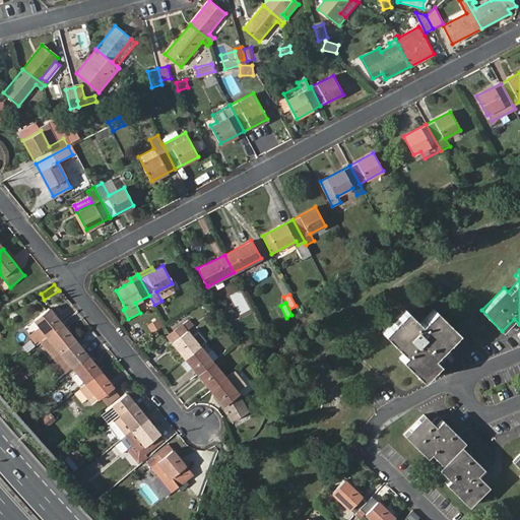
[(28,324),(41,339),(62,323),(49,308),(28,324)]
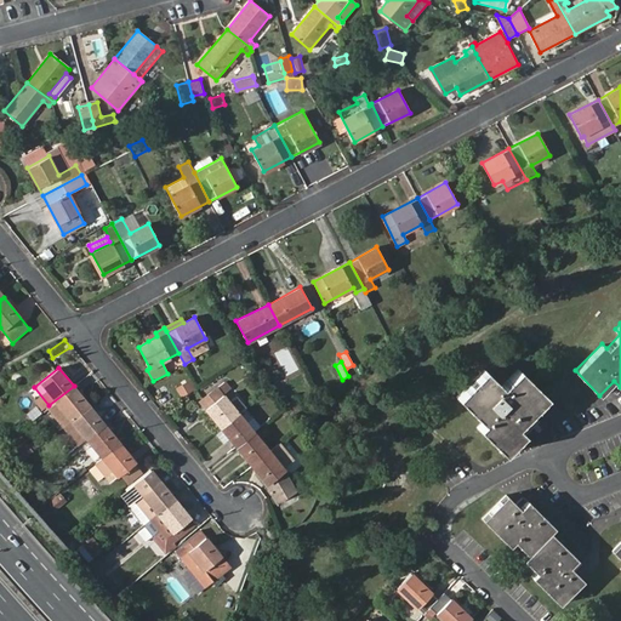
[(456,397),(483,422),(477,427),(503,453),(536,419),(530,412),(547,396),(518,368),(501,385),(483,369),(456,397)]
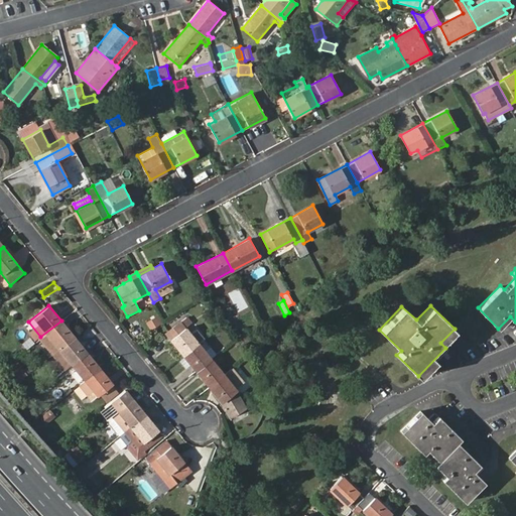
[(157,313),(147,320),(153,329),(163,323),(157,313)]
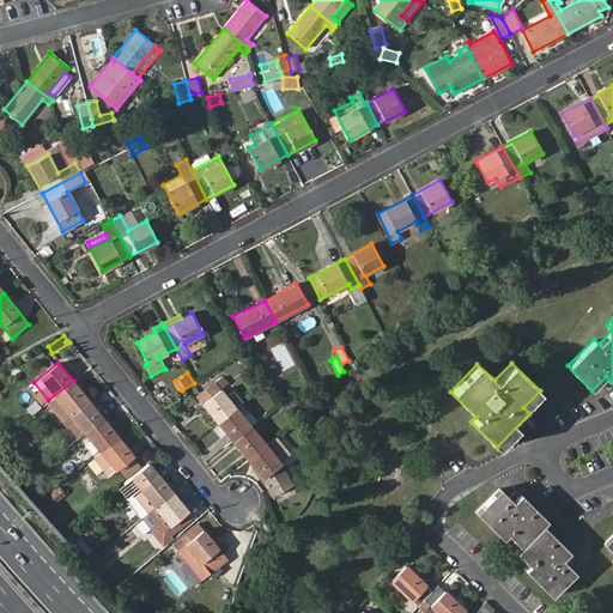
[(223,375),(214,382),(196,395),(218,422),(235,407),(220,389),(229,383),(223,375)]
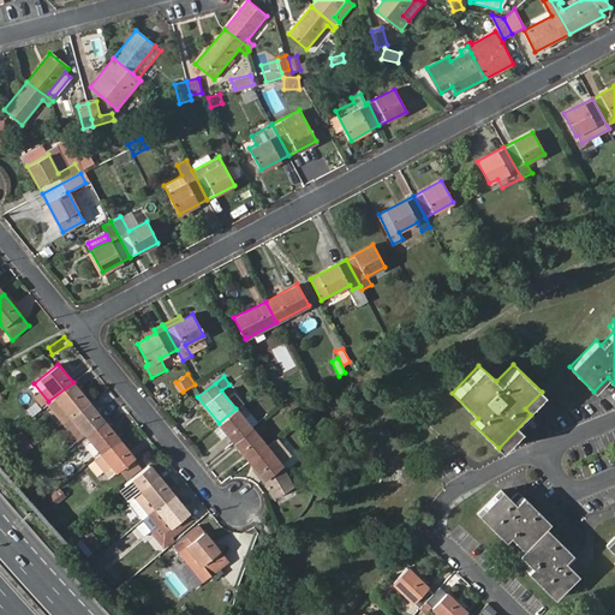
[(47,402),(63,422),(88,401),(73,382),(48,401),(47,402)]
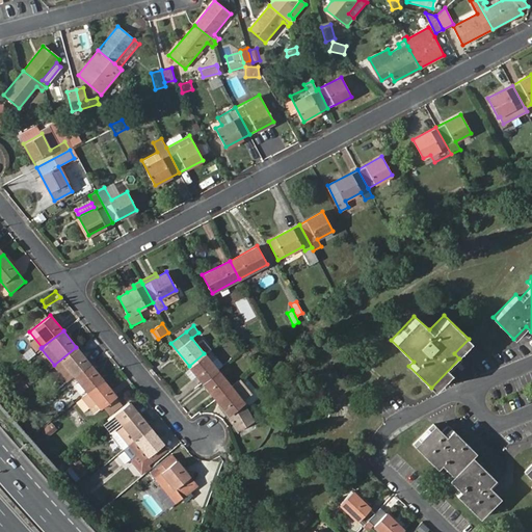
[(197,345),(204,353),(210,348),(203,340),(197,345)]
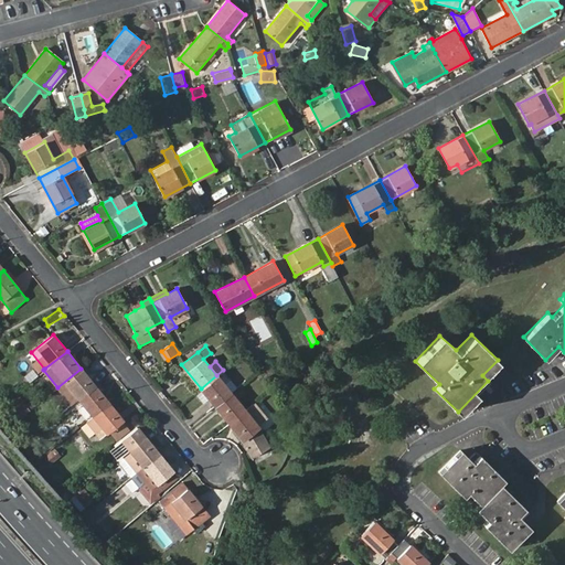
[(267,363),(258,370),(270,385),(279,379),(267,363)]
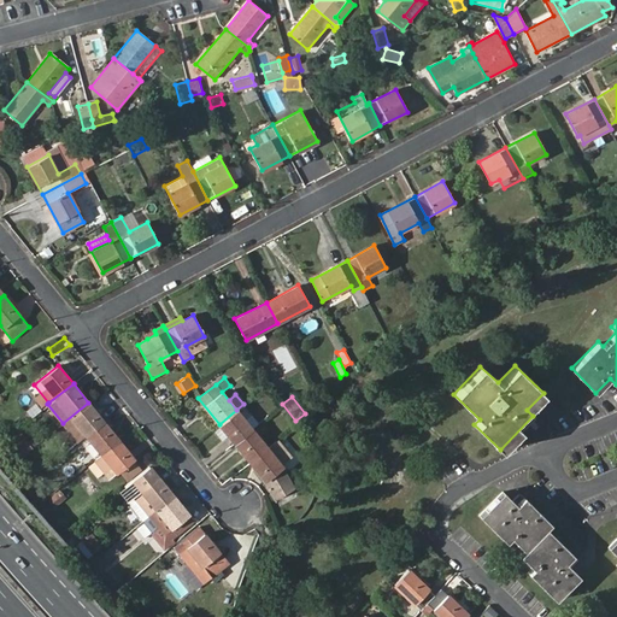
[(63,423),(77,442),(86,435),(104,421),(88,403),(63,423)]
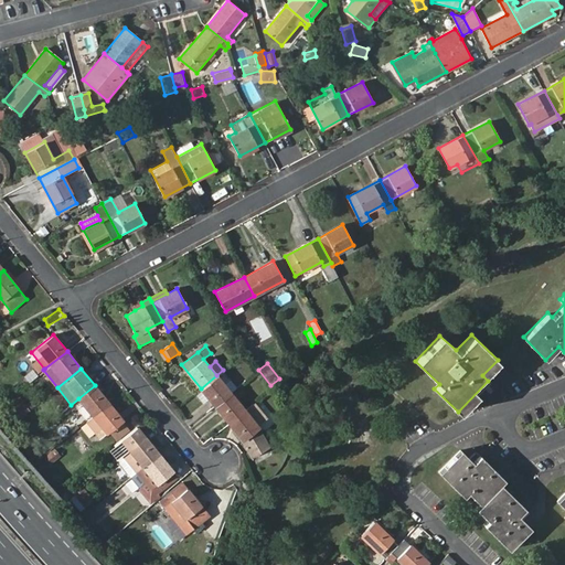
[(223,370),(216,375),(226,386),(232,382),(223,370)]
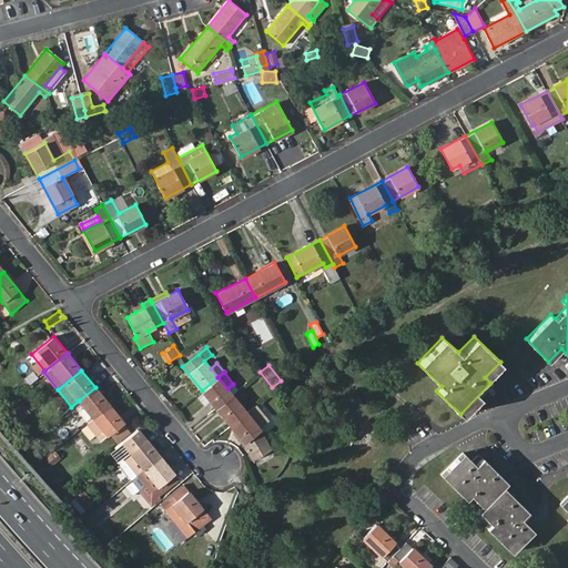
[(227,388),(217,377),(202,391),(215,408),(232,394),(227,388)]
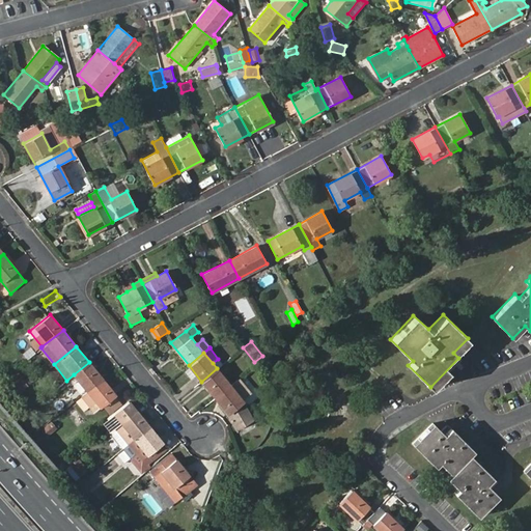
[(102,379),(89,362),(74,374),(87,390),(102,379)]
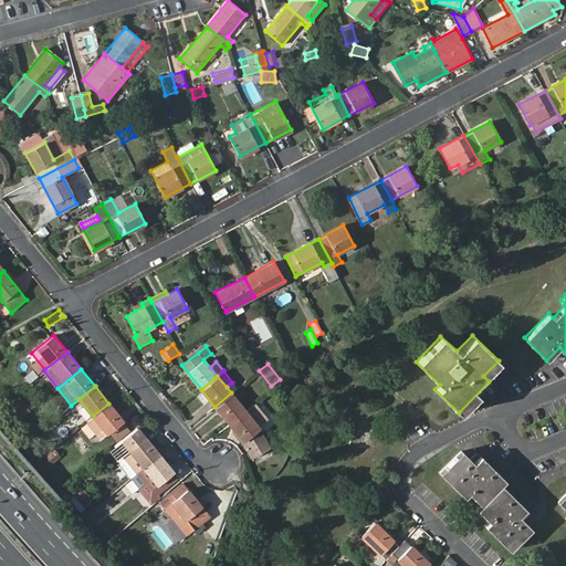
[(232,394),(236,398),(244,391),(240,387),(232,394)]
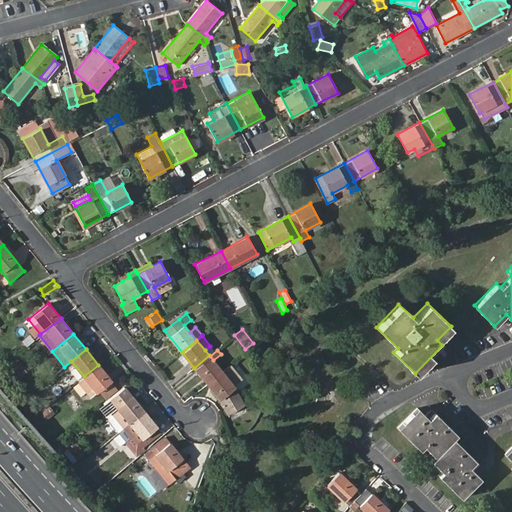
[(194,368),(207,383),(221,370),(213,360),(210,356),(209,355),(194,368)]
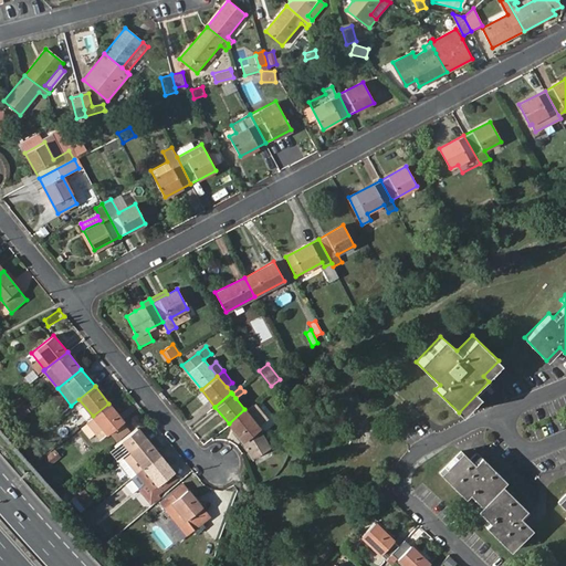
[(23,402),(13,410),(16,412),(17,412),(21,418),(28,412),(30,410),(23,402)]
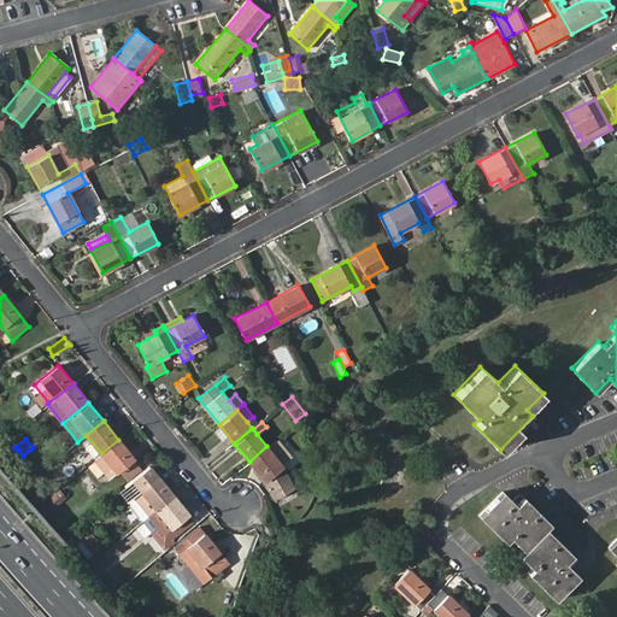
[(118,440),(101,453),(94,459),(104,472),(111,466),(117,474),(135,459),(118,440)]
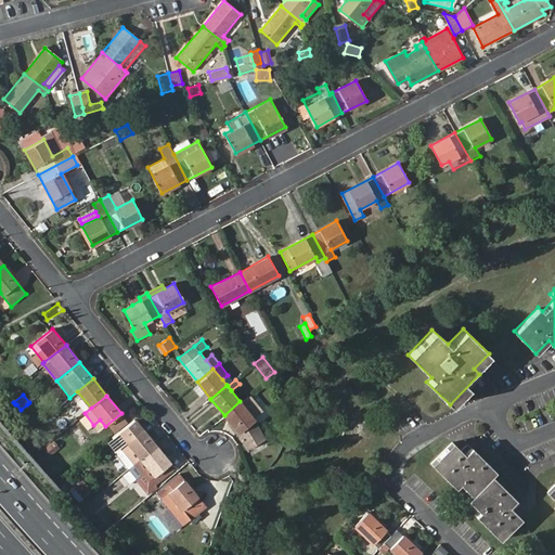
[(240,401),(224,415),(239,434),(255,420),(240,401)]
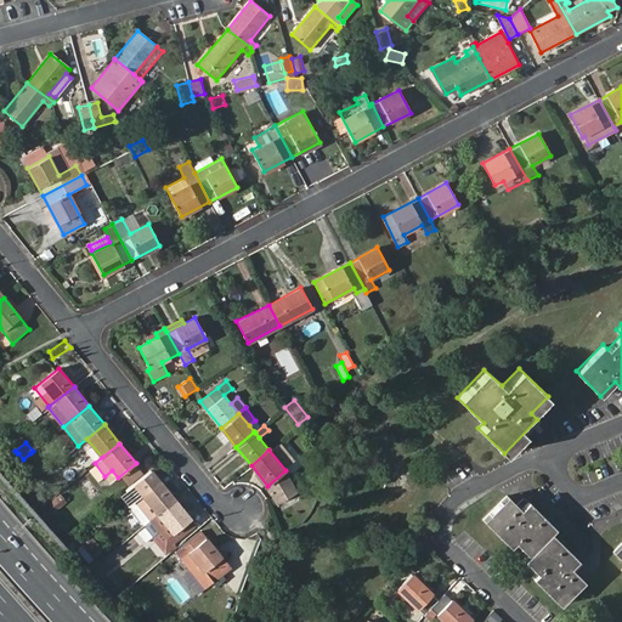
[(136,463),(120,476),(128,486),(145,474),(136,463)]
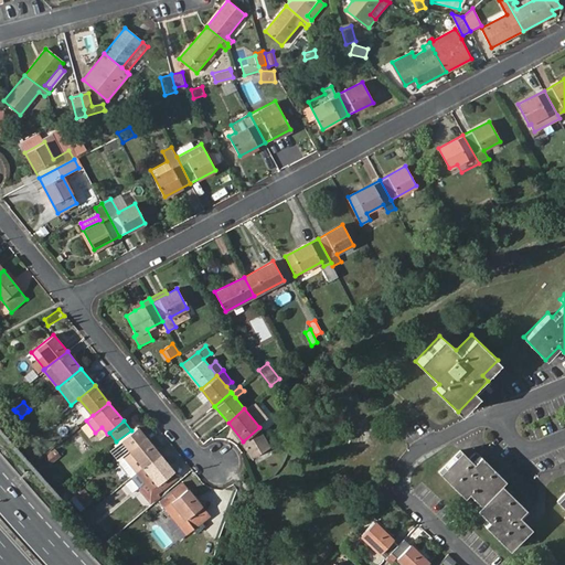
[(62,435),(73,429),(71,423),(59,429),(62,435)]
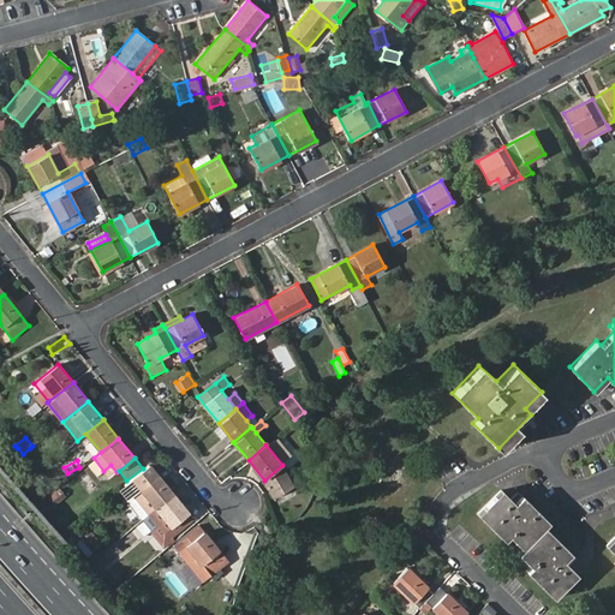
[(282,465),(264,481),(268,485),(287,475),(282,465)]
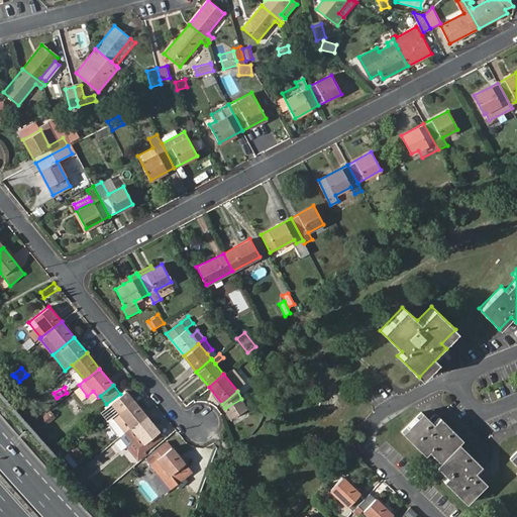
[(112,415),(125,431),(145,415),(133,399),(112,415)]
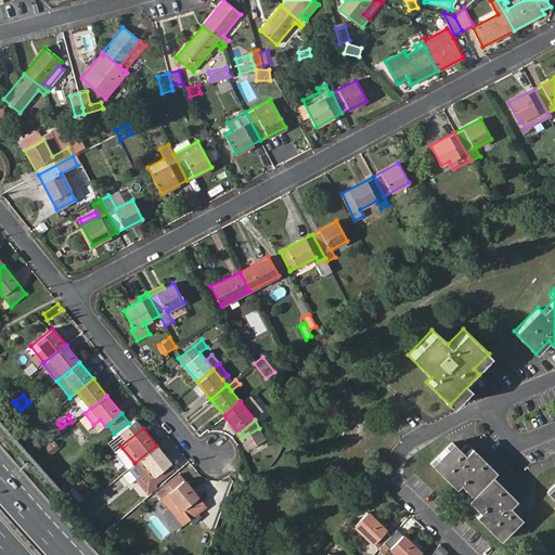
[(247,448),(265,438),(259,428),(242,438),(247,448)]
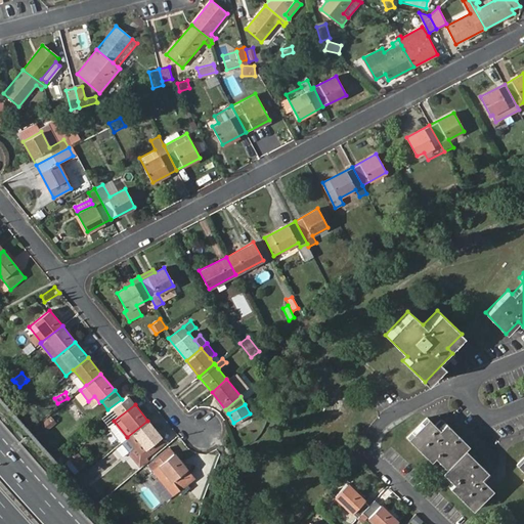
[(434,456),(444,467),(440,471),(452,483),(447,487),(472,510),(491,490),(480,478),(486,472),(463,449),(468,444),(444,421),(439,427),(428,417),(406,437),(430,461),(434,456)]
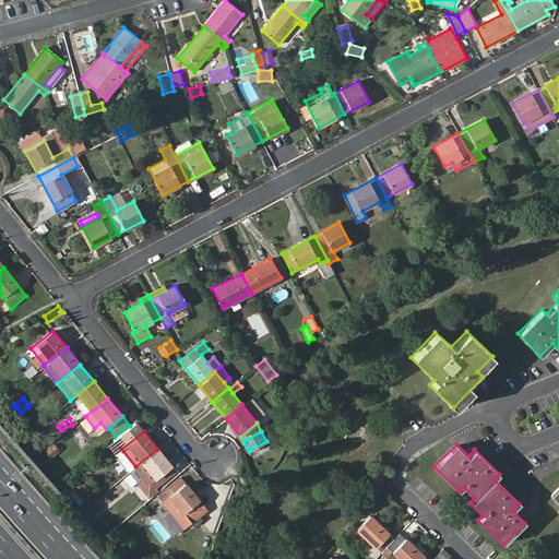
[(54,445),(44,453),(49,460),(59,451),(54,445)]
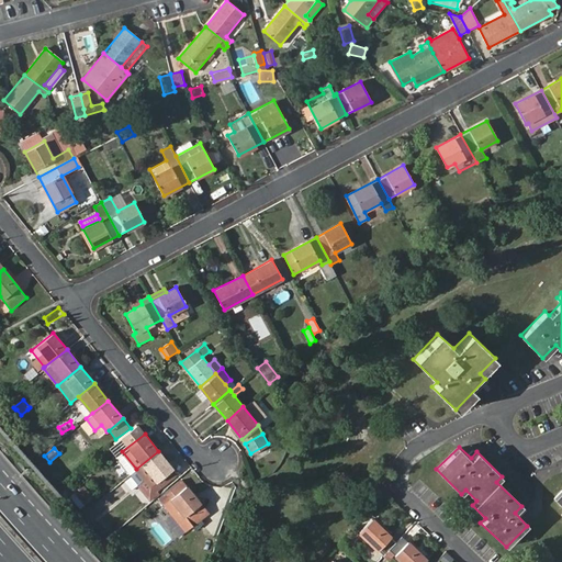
[(158,451),(136,469),(144,479),(150,486),(171,469),(172,468),(158,451)]
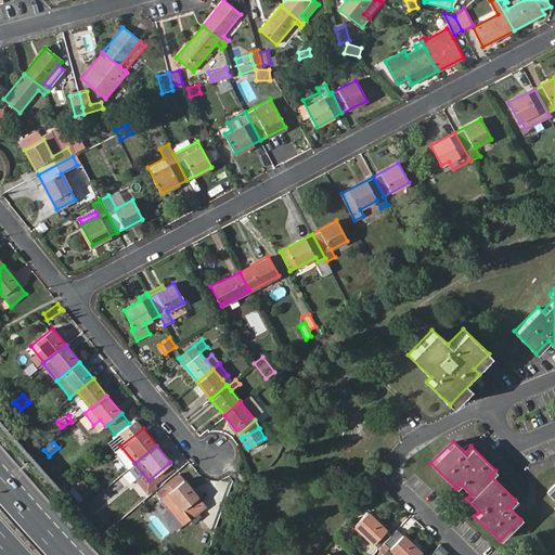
[(142,473),(136,478),(147,491),(175,468),(169,463),(149,480),(142,473)]
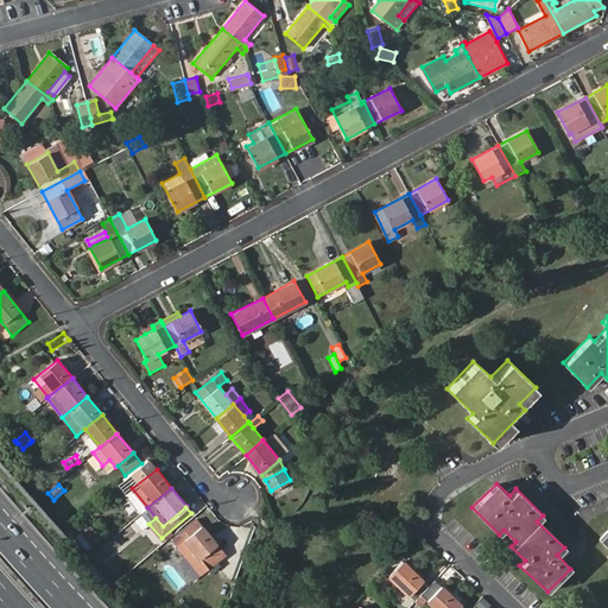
[(177,544),(202,525),(197,518),(171,538),(177,544)]
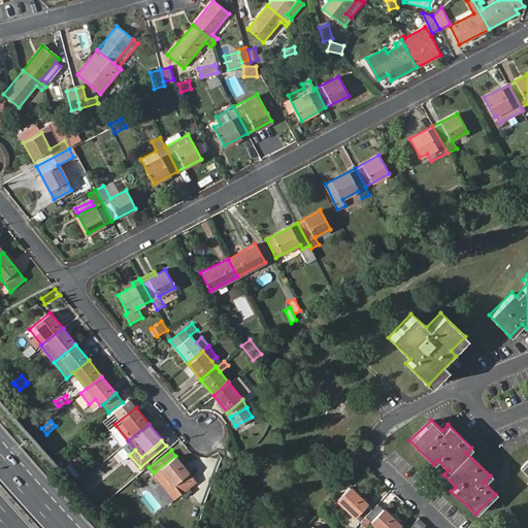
[(85,463),(75,453),(69,459),(77,469),(85,463)]
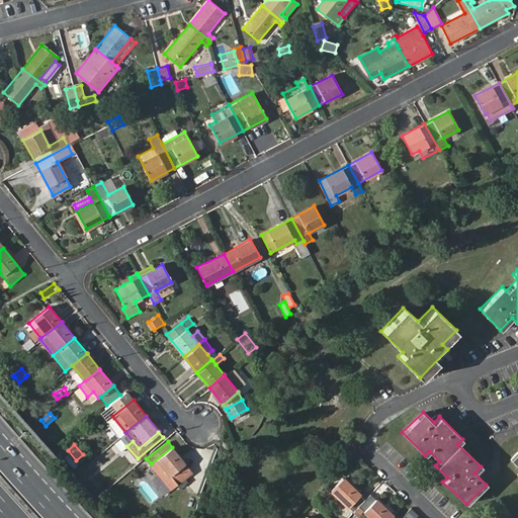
[(192,472),(172,447),(151,463),(170,490),(192,472)]
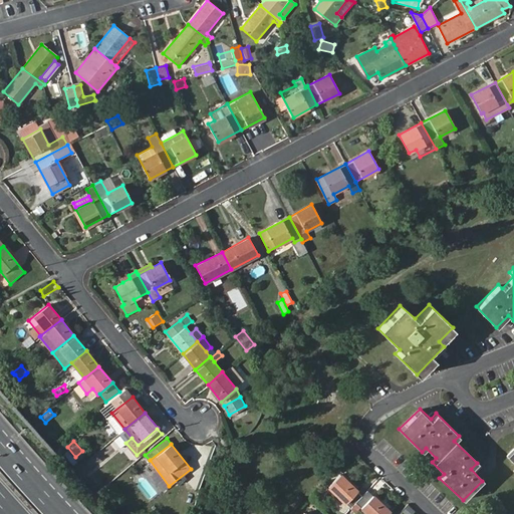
[(327,488),(349,509),(353,504),(361,511),(364,513),(387,513),(389,512),(365,491),(361,496),(339,475),(327,488)]
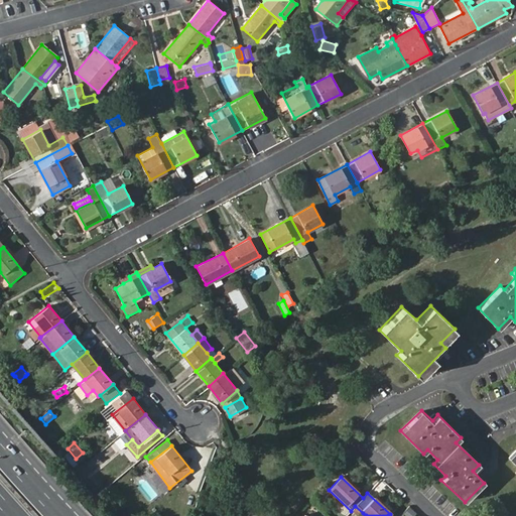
[(160,506),(154,515),(156,515),(165,515),(169,511),(160,506)]
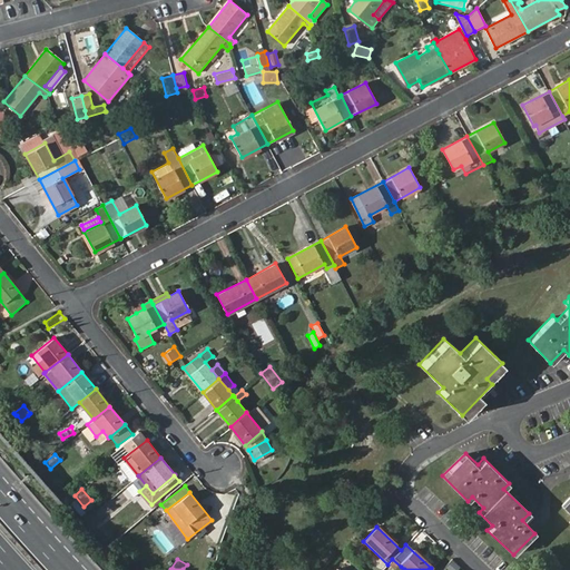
[(396,569),(401,567),(392,559),(387,564),(393,569),(396,569)]
